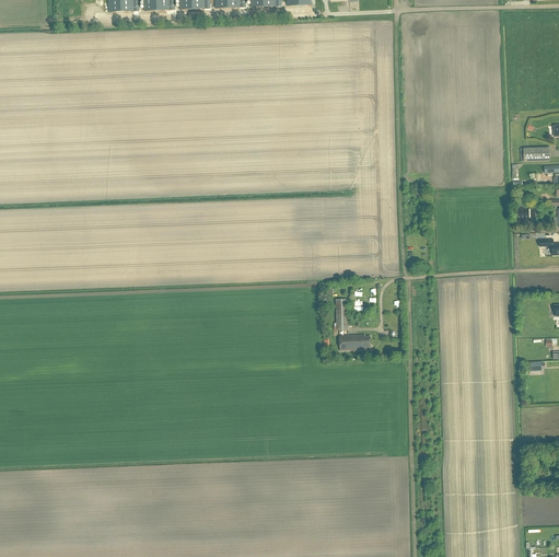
[(106,0),(107,10),(132,9),(131,0),(106,0)]
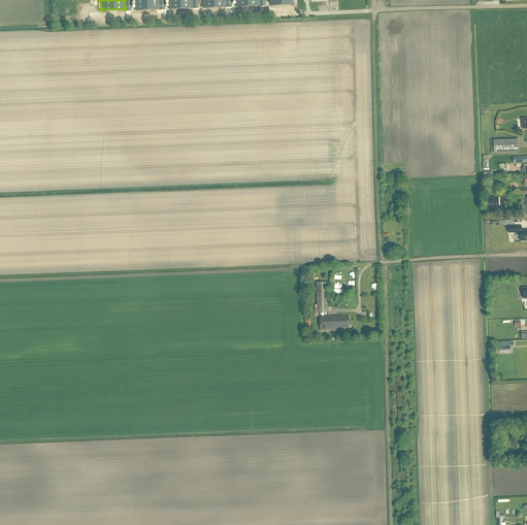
[(134,0),(135,8),(159,7),(158,0),(134,0)]
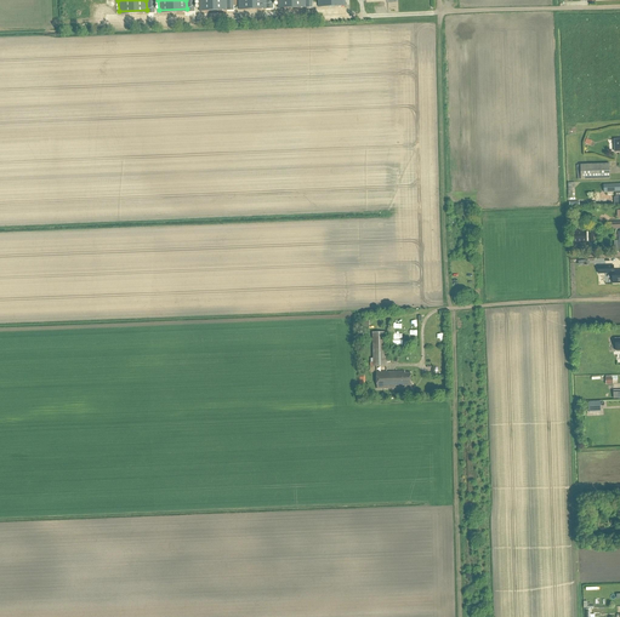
[(608,160),(579,161),(579,176),(609,176),(608,160)]
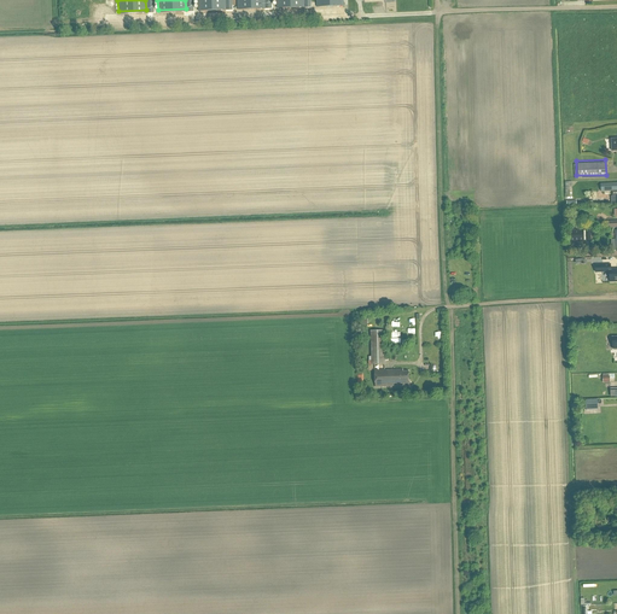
[(566,228),(568,240),(583,240),(583,227),(566,228)]
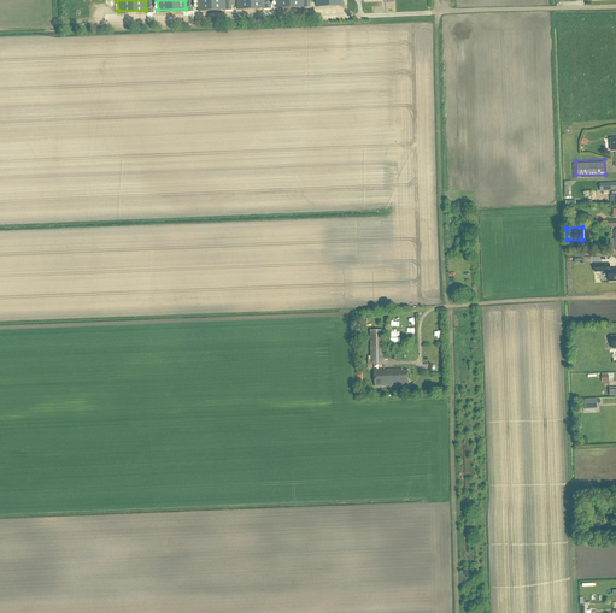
[(609,263),(600,263),(602,270),(608,270),(608,280),(615,280),(615,278),(615,267),(609,267),(609,263)]
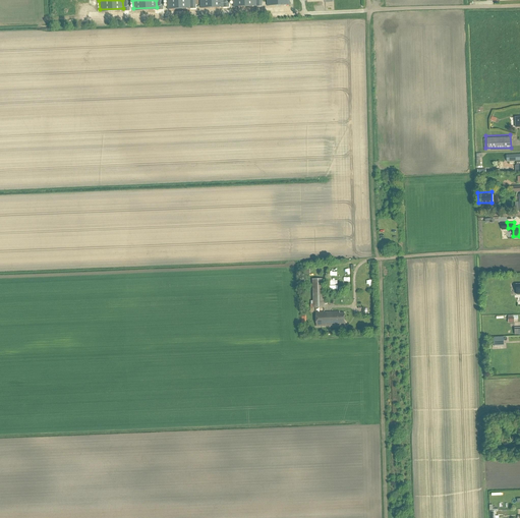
[(311,277),(311,305),(324,305),(323,276),(311,277)]
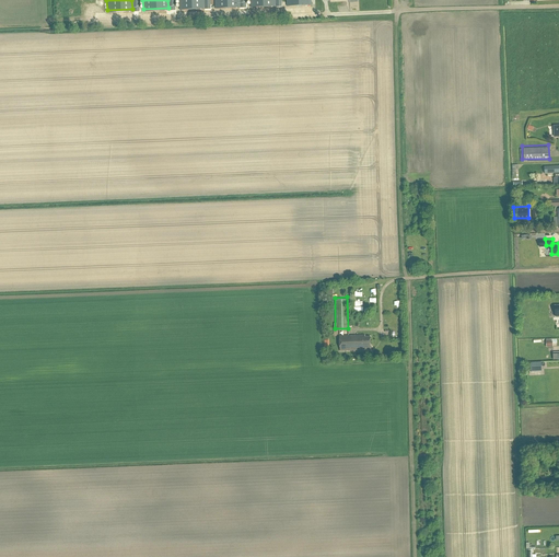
[(364,333),(338,334),(339,348),(370,347),(370,335),(364,335),(364,333)]
